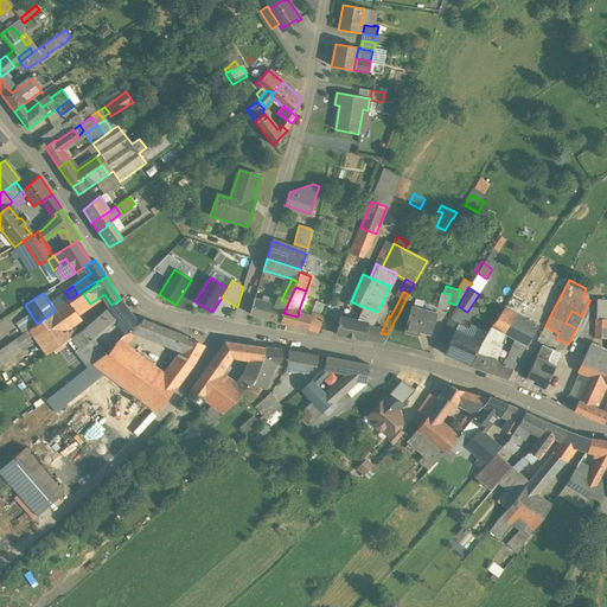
[(443,293),(441,293),(438,308),(446,311),(448,302),(451,294),(443,293)]
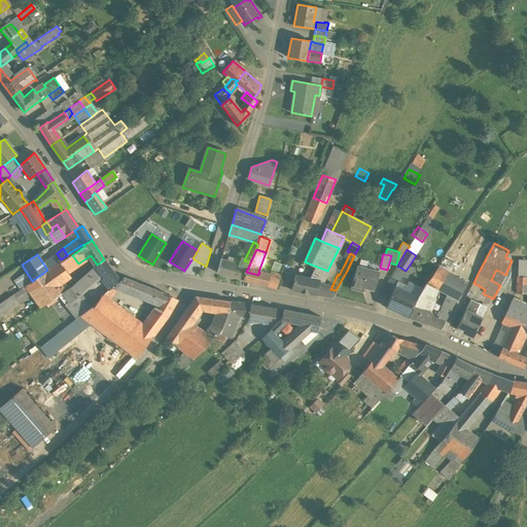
[(104,259),(97,265),(83,278),(90,285),(100,276),(105,283),(110,289),(115,285),(120,280),(116,275),(104,259)]
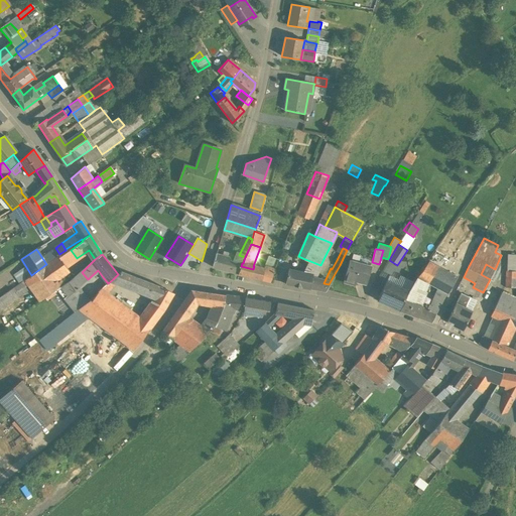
[(225,256),(216,254),(212,267),(221,270),(223,271),(224,270),(238,274),(241,266),(242,263),(243,263),(245,257),(239,255),(237,260),(225,256)]
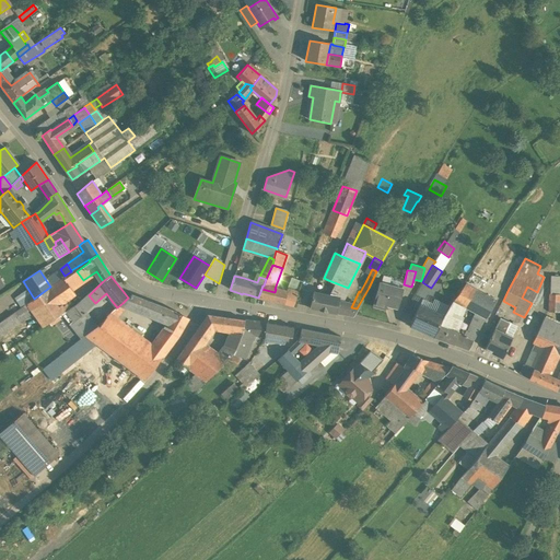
[(559,278),(549,278),(548,313),(559,313),(559,278)]
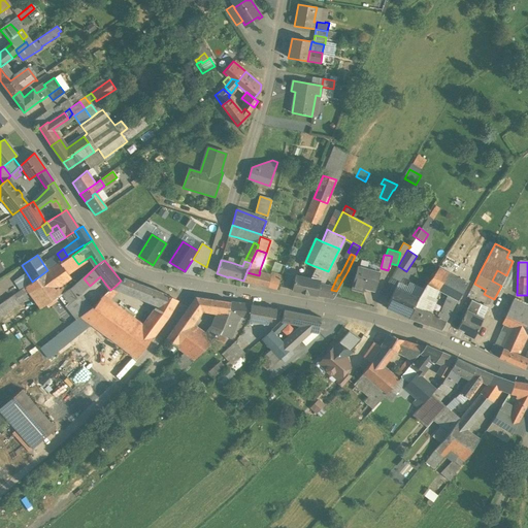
[(275,263),(271,272),(270,277),(268,287),(276,289),(285,266),(279,264),(275,263)]
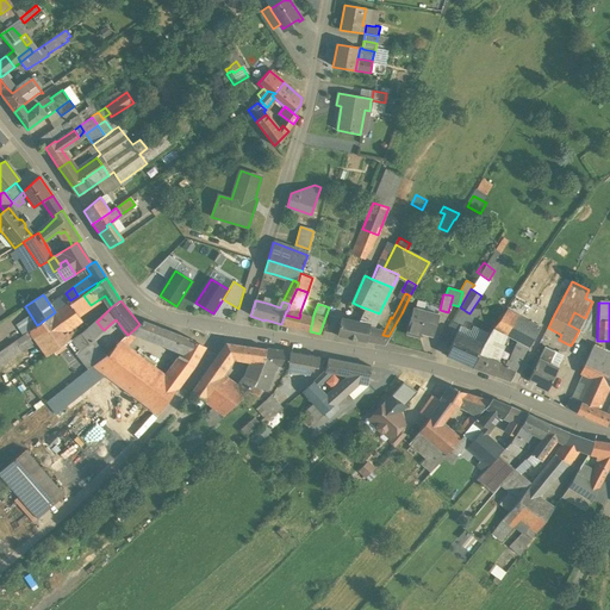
[(359,322),(341,318),(338,332),(335,332),(335,335),(366,341),(368,330),(371,329),(372,329),(379,313),(358,305),(353,316),(360,318),(359,322)]
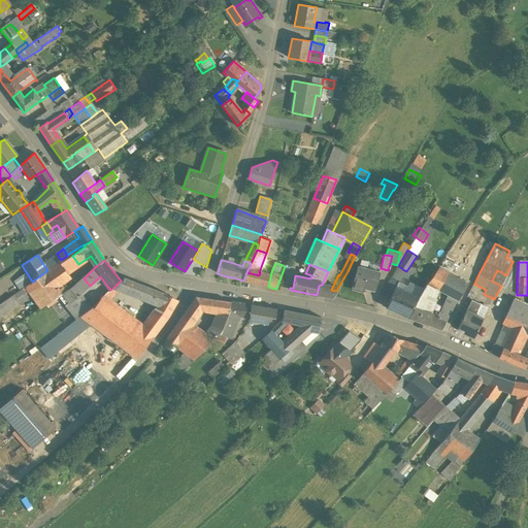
[(380,272),(358,266),(352,289),(363,292),(364,288),(374,291),(380,272)]
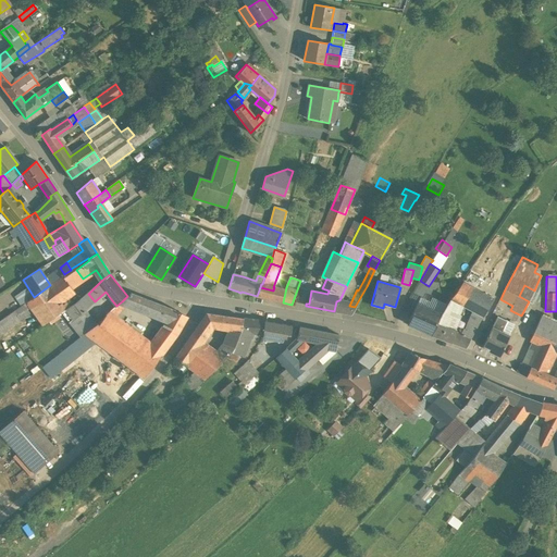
[(480,294),(461,283),(450,299),(471,310),(480,294)]
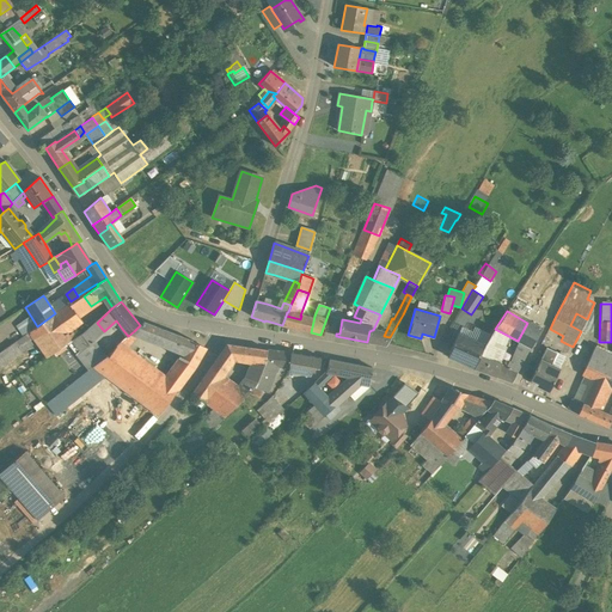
[(587,319),(576,313),(570,325),(581,331),(587,319)]
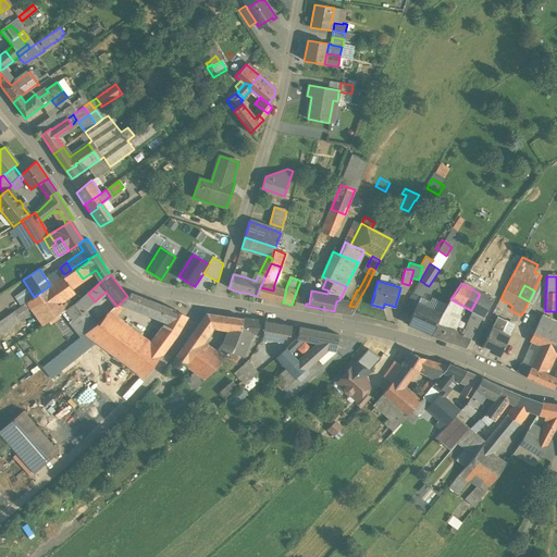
[(273,291),(260,287),(257,296),(274,300),(283,302),(285,293),(273,291)]
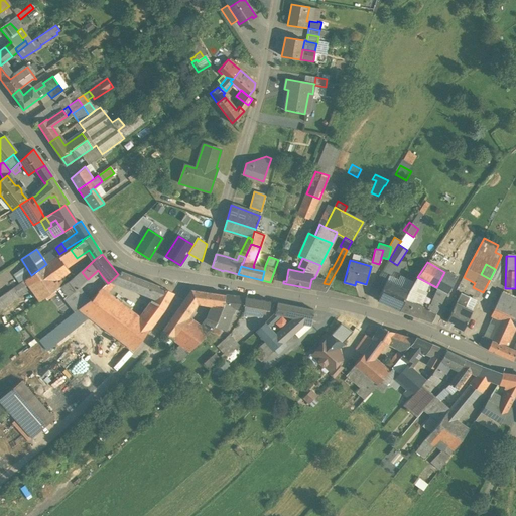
[(82,272),(78,276),(71,282),(77,289),(88,279),(82,272)]
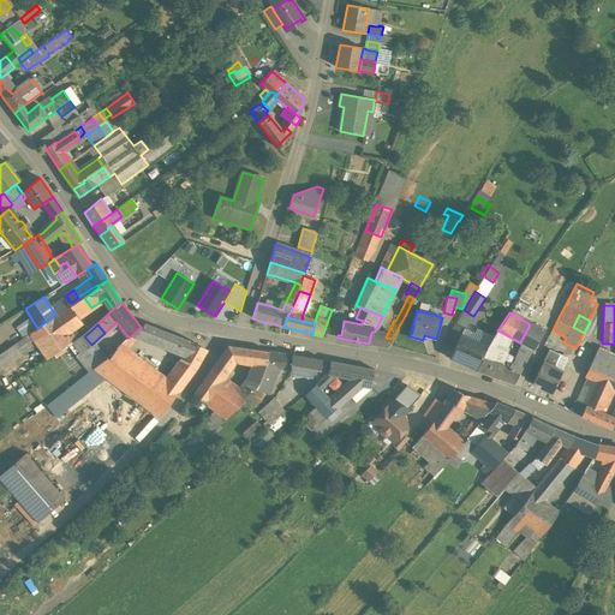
[(192,344),(144,324),(141,327),(135,333),(139,335),(185,356),(181,363),(195,370),(207,351),(192,342),(192,344)]
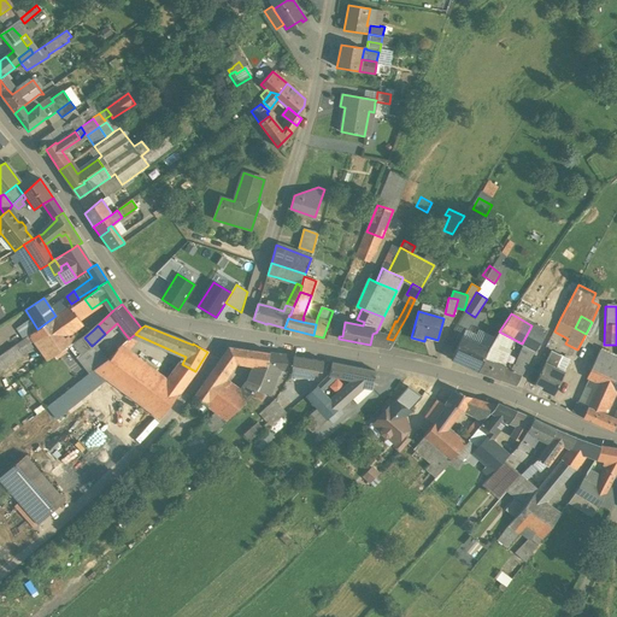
[(532,325),(522,344),(523,345),(534,351),(544,331),(532,325)]
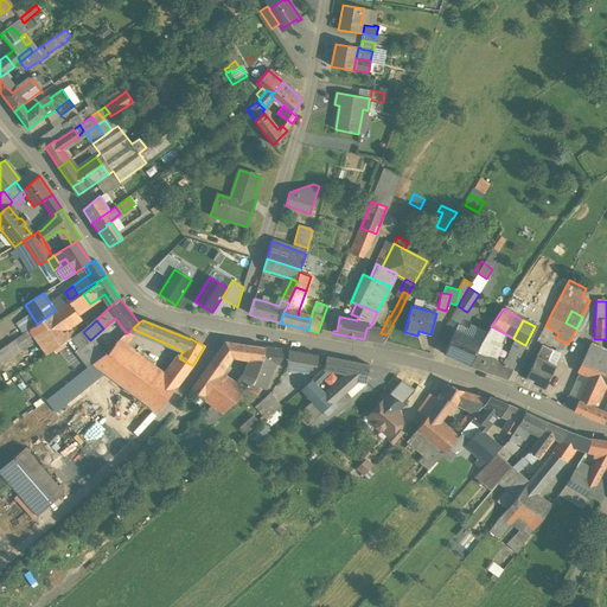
[(127,333),(116,344),(122,347),(138,331),(133,328),(127,333)]
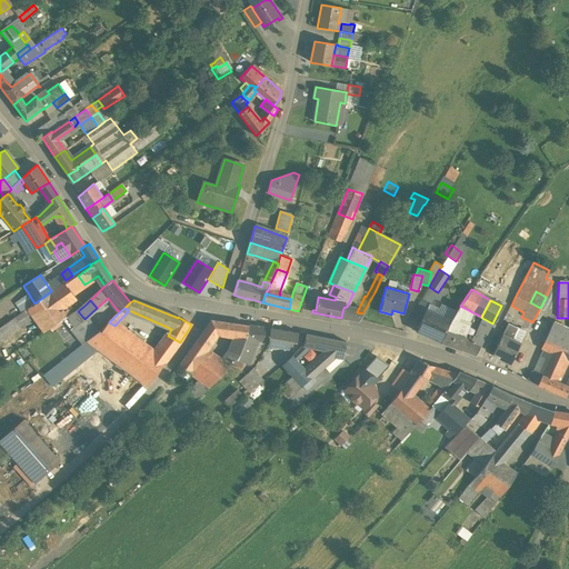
[(355,311),(343,308),(341,318),(350,320),(355,311)]
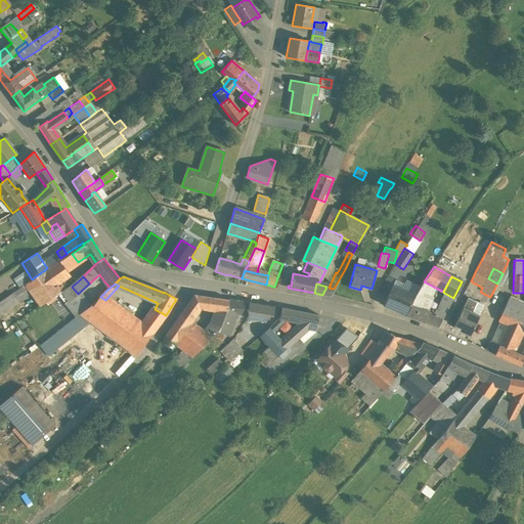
[(416,295),(392,285),(383,305),(406,315),(411,302),(415,296),(416,295)]
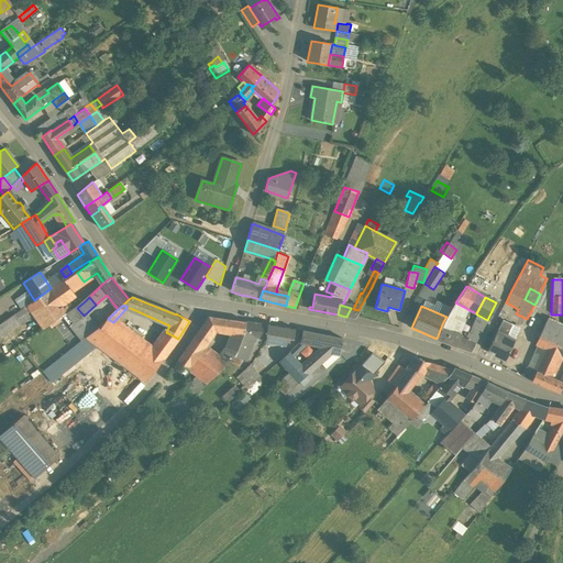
[(77,308),(76,307),(63,316),(83,341),(87,338),(96,330),(84,316),(77,308)]
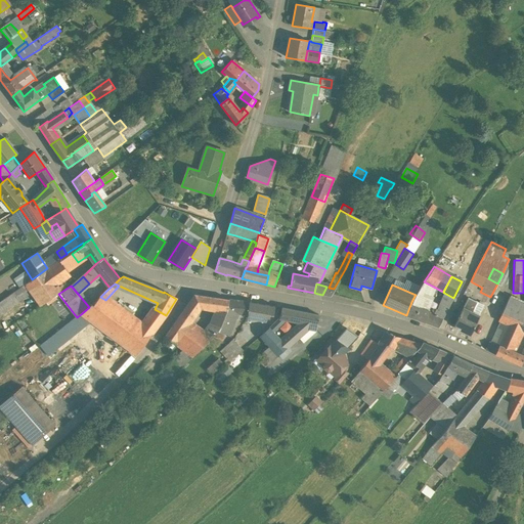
[(329,288),(326,287),(322,295),(331,297),(334,289),(329,288)]
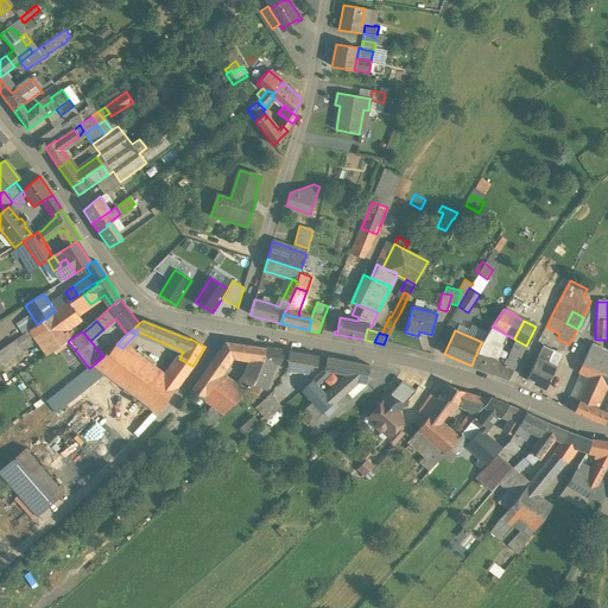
[(491,340),(487,339),(485,344),(481,343),(477,350),(472,366),(470,366),(493,374),(496,363),(493,362),(501,343),(492,340),(491,340)]
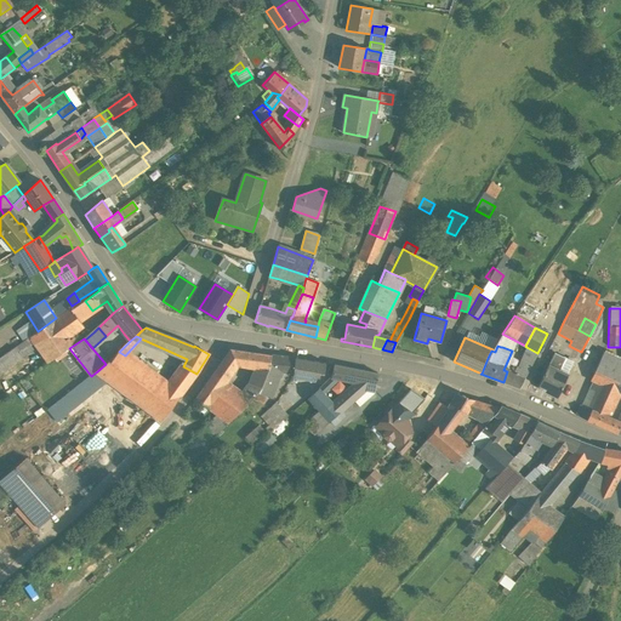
[(527,347),(518,368),(517,366),(510,383),(519,388),(537,353),(527,347)]
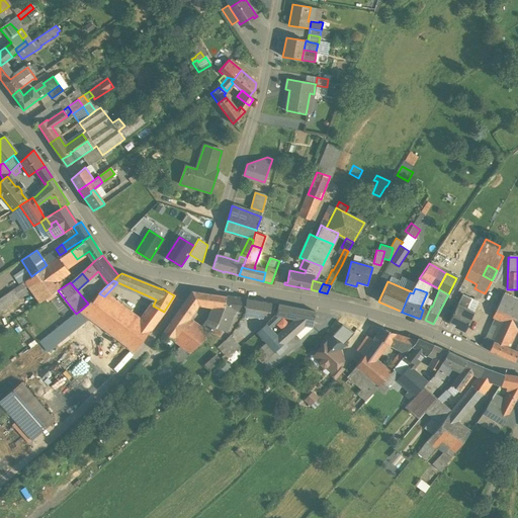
[(54,291),(45,297),(47,300),(56,294),(54,291)]
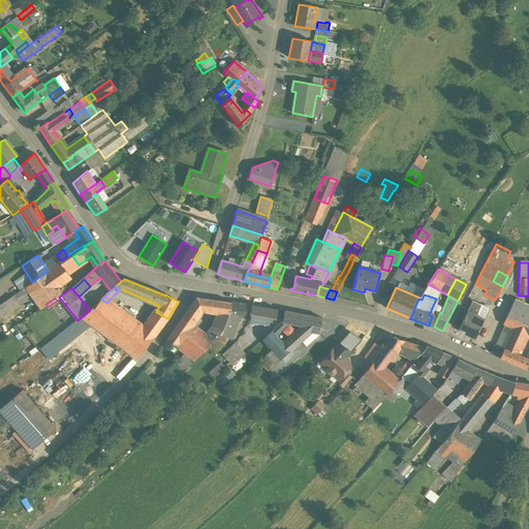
[(196,298),(182,317),(192,324),(203,311),(209,311),(214,301),(196,298)]
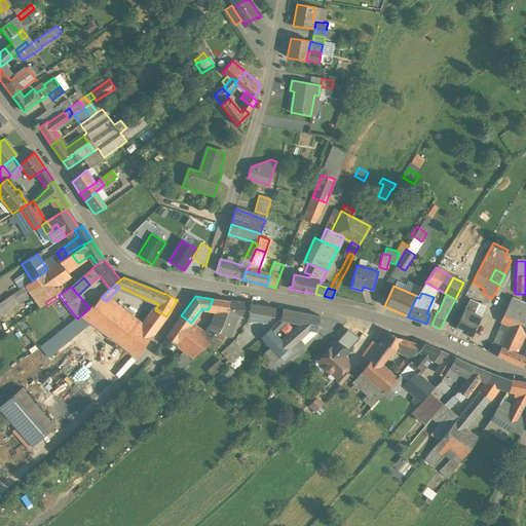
[(142,329),(106,301),(101,298),(92,306),(89,308),(81,315),(91,323),(137,357),(166,316),(155,310),(142,329)]
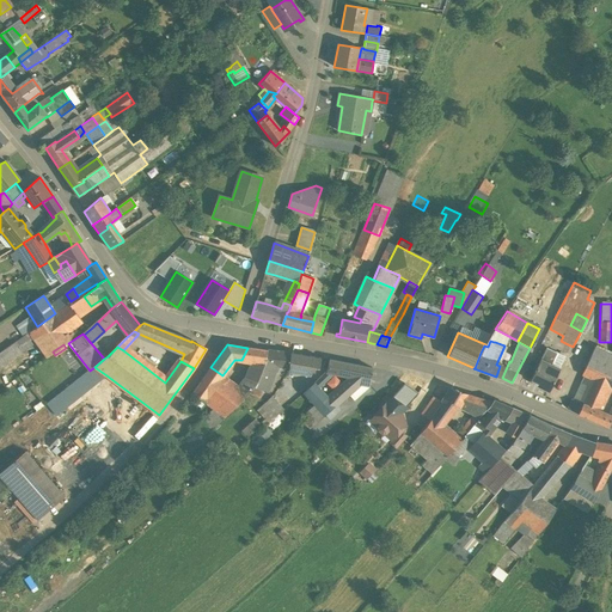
[(546,347),(540,360),(550,363),(556,352),(546,347)]
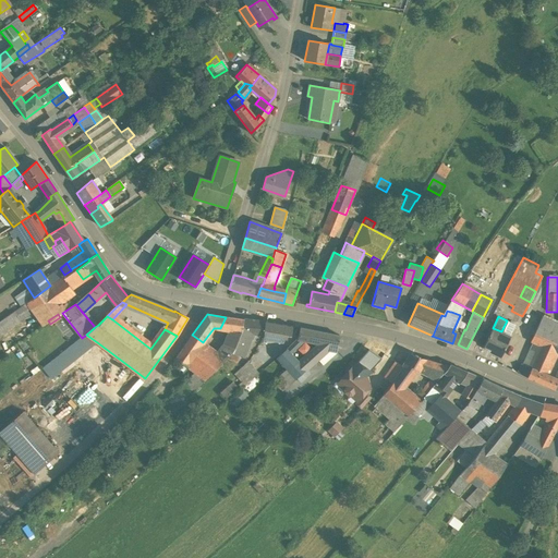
[(557,324),(543,316),(538,326),(531,340),(548,348),(554,336),(557,326),(557,324)]
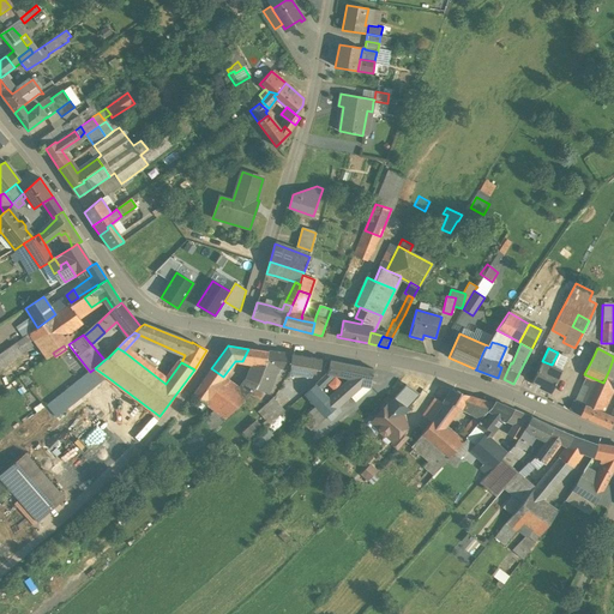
[(248,349),(242,361),(260,365),(266,365),(268,351),(248,349)]
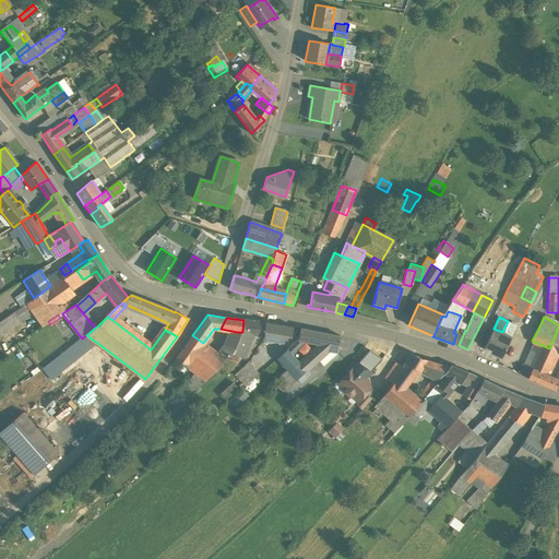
[(264,322),(244,320),(242,332),(241,333),(250,335),(251,336),(251,334),(263,335),(264,322)]
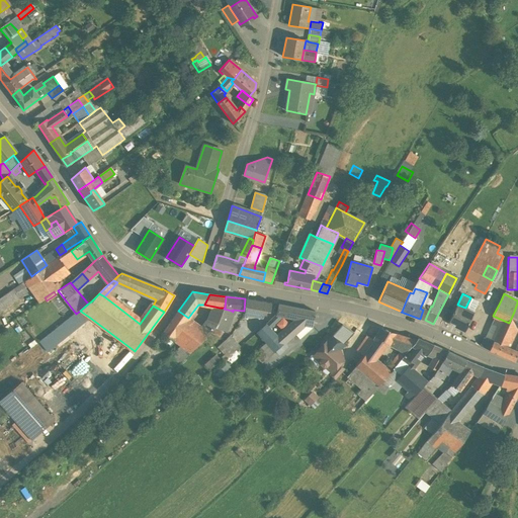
[(271,304),(246,298),(244,312),(252,314),(252,317),(262,319),(263,316),(266,316),(266,312),(270,313),(271,304)]
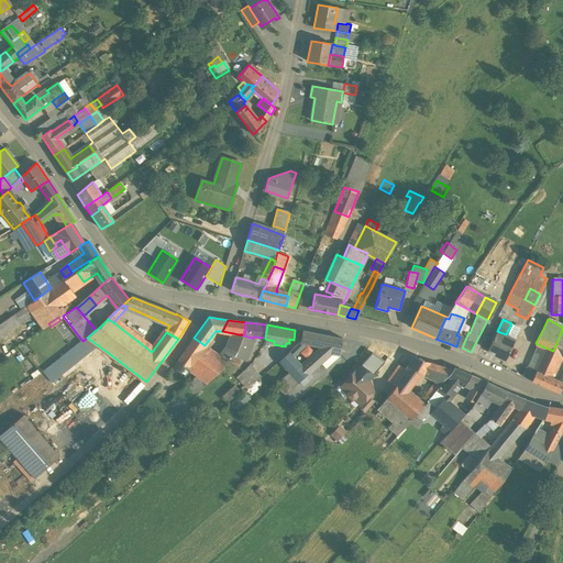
[(312,333),(302,331),(300,342),(308,343),(310,343),(312,333)]
